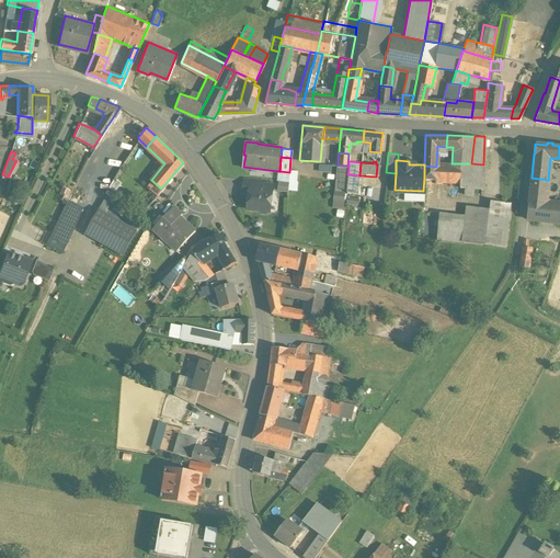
[(452,163),(436,162),(436,167),(424,166),(424,178),(436,179),(436,181),(459,182),(459,186),(469,186),(469,177),(471,163),(452,163)]
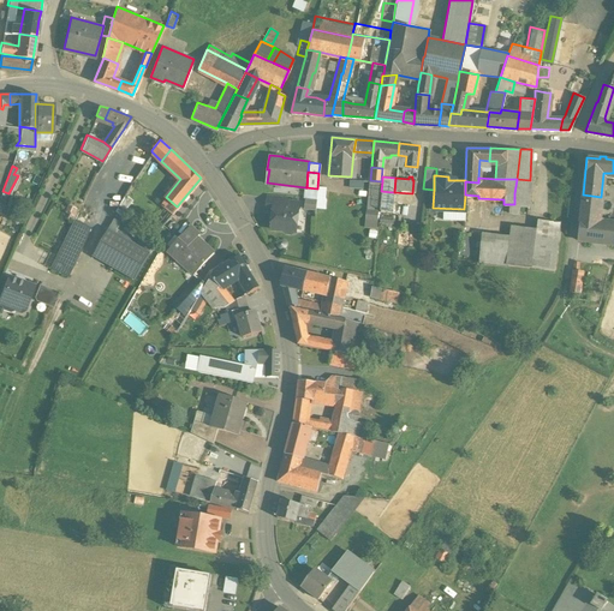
[(478,196),(465,195),(464,209),(464,214),(528,217),(530,180),(517,179),(514,193),(514,204),(504,204),(504,199),(478,198),(478,196)]
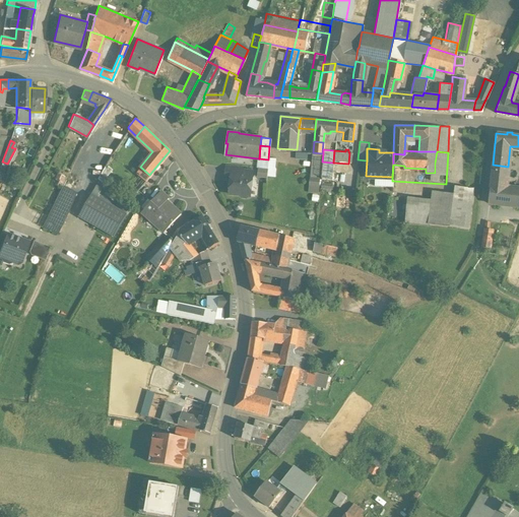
[(322,153),(313,152),(313,154),(314,154),(313,165),(322,166),(322,162),(323,153),(322,153)]
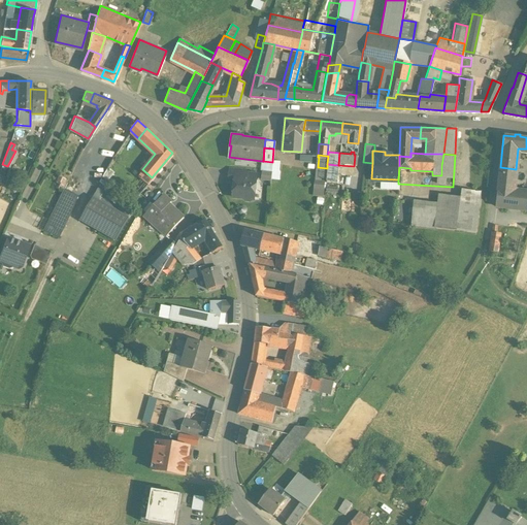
[(263,161),(262,161),(261,168),(271,169),(272,162),(263,161)]
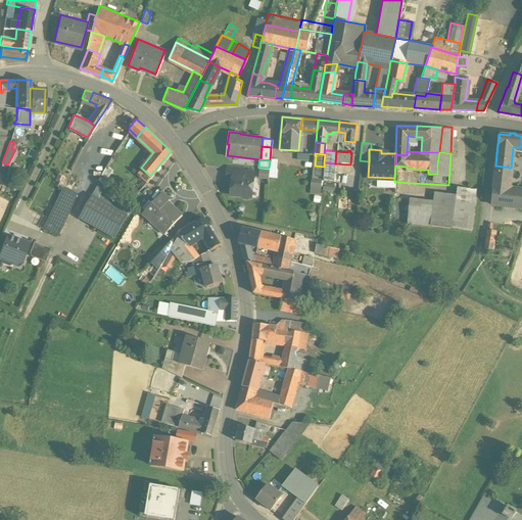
[(334,163),(324,162),(324,167),(323,174),(332,175),(334,163)]
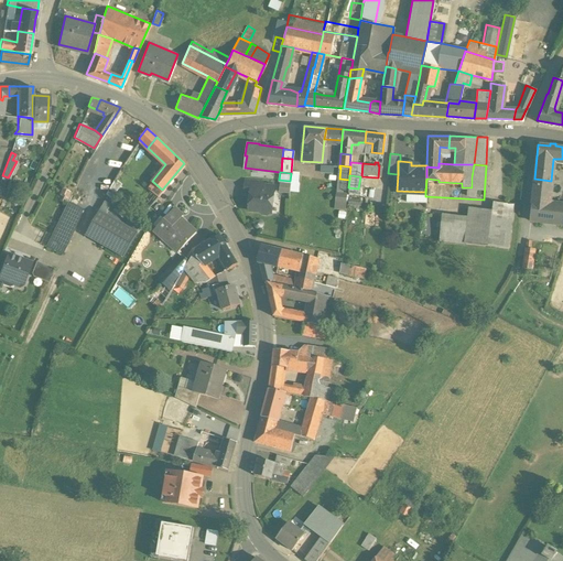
[(262,181),(244,179),(242,187),(250,189),(261,190),(262,183),(262,181)]
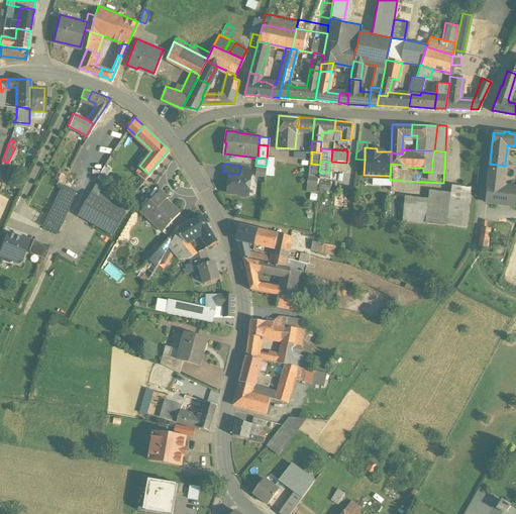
[(502,186),(505,166),(490,164),(487,185),(502,186)]
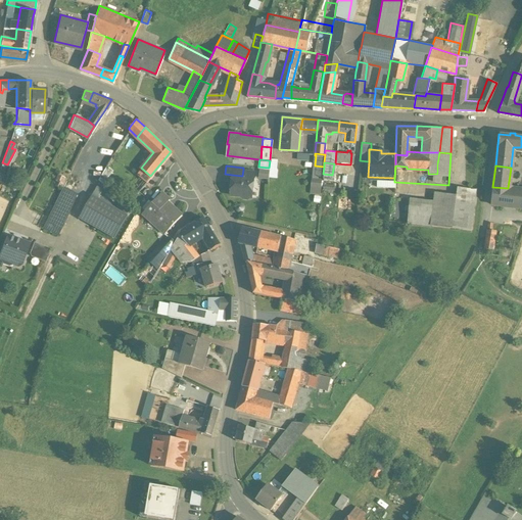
[(150,176),(141,168),(137,173),(146,181),(150,176)]
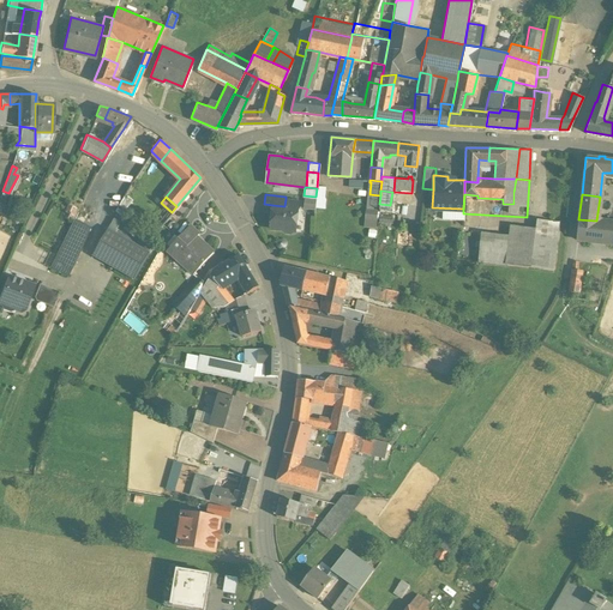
[(286,199),(284,206),(272,205),(269,227),(282,228),(284,230),(289,231),(292,229),(293,229),(296,200),(286,199)]
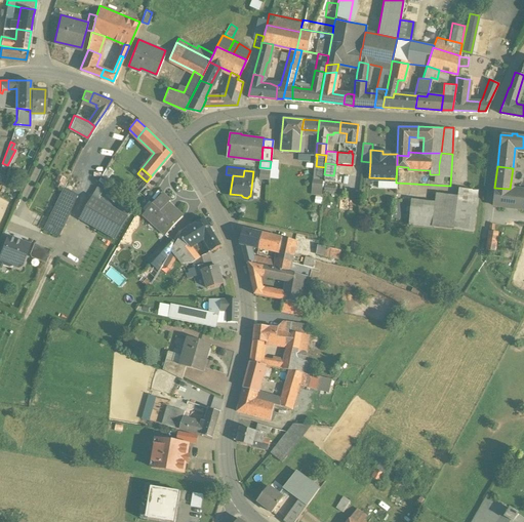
[(66,177),(65,181),(72,184),(75,177),(68,173),(66,177)]
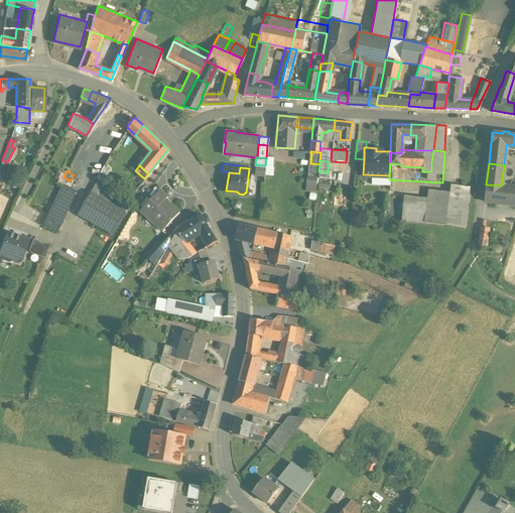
[(62,173),(56,171),(54,177),(55,177),(53,182),(57,183),(58,179),(59,179),(62,173)]
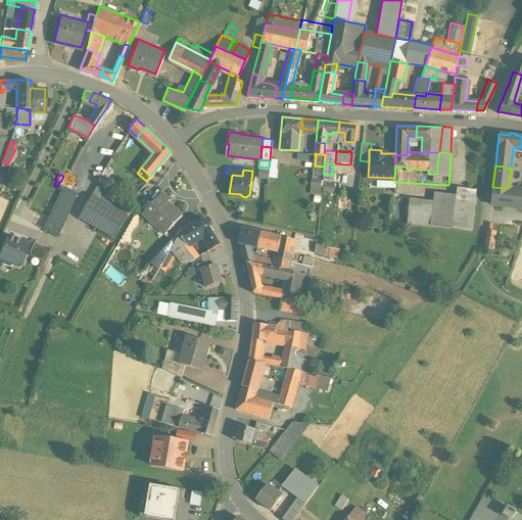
[(317,205),(320,176),(314,175),(311,205),(316,205),(317,205)]
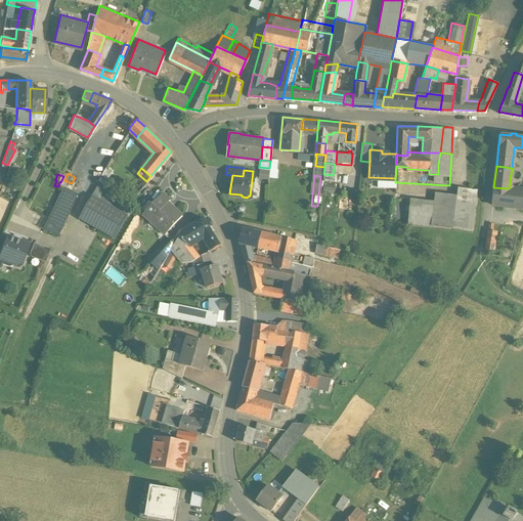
[(72,183),(64,180),(61,187),(68,190),(72,183)]
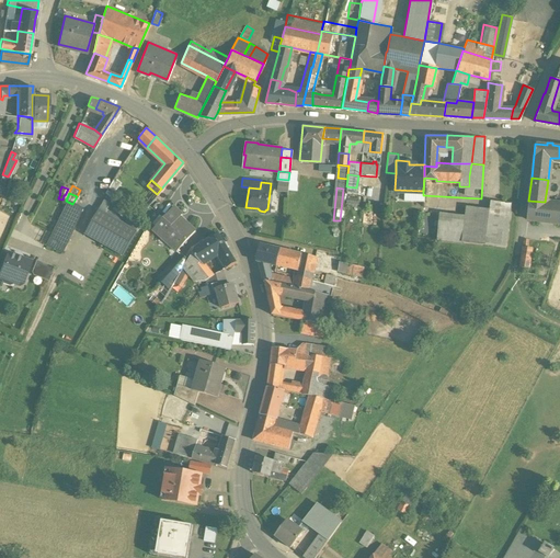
[(81,208),(66,201),(44,243),(59,251),(81,208)]
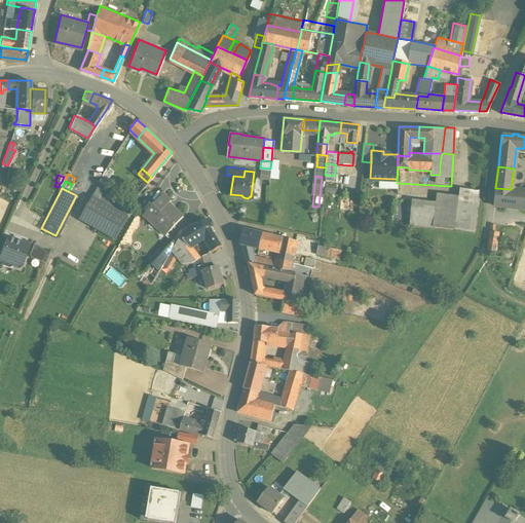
[(524,191),(511,189),(495,188),(494,204),(524,209),(524,191)]
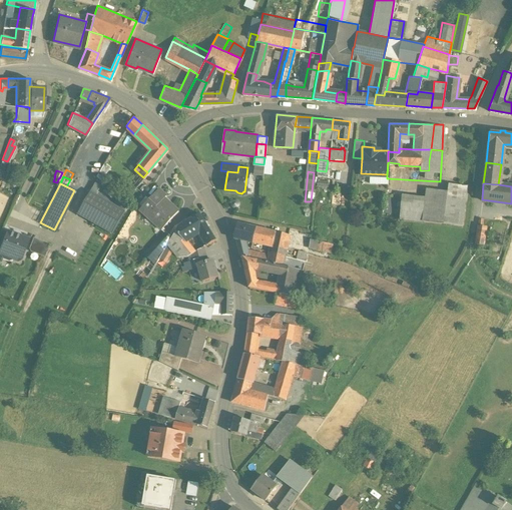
[(465,224),(468,187),(448,185),(448,191),(427,190),(427,195),(402,194),(401,220),(465,224)]
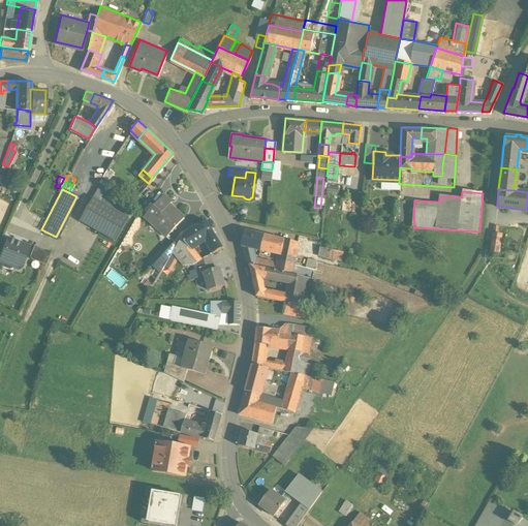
[(183,216),(168,204),(171,200),(162,194),(143,215),(165,236),(183,216)]
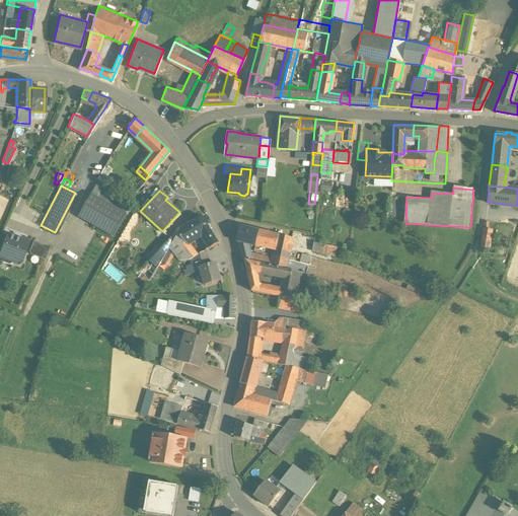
[(344,192),(336,191),(335,205),(343,206),(344,192)]
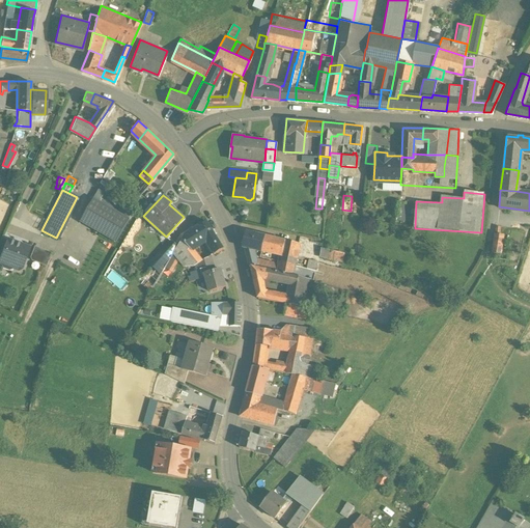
[(129,218),(93,197),(80,220),(115,241),(129,218)]
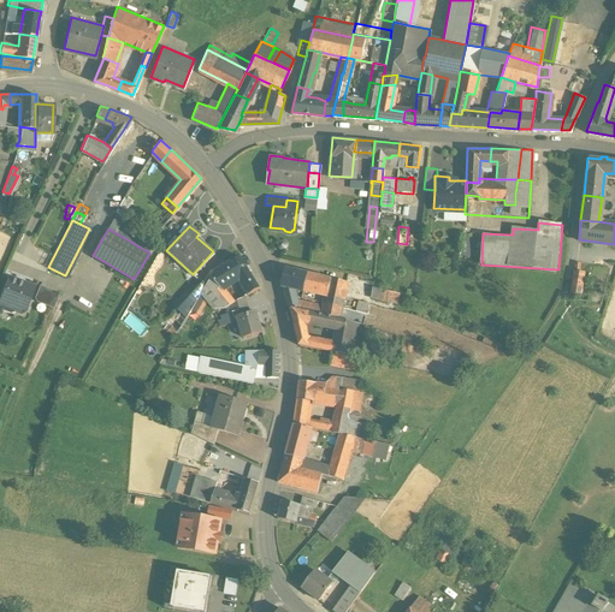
[(258,286),(240,255),(219,267),(228,280),(238,274),(249,292),(258,286)]
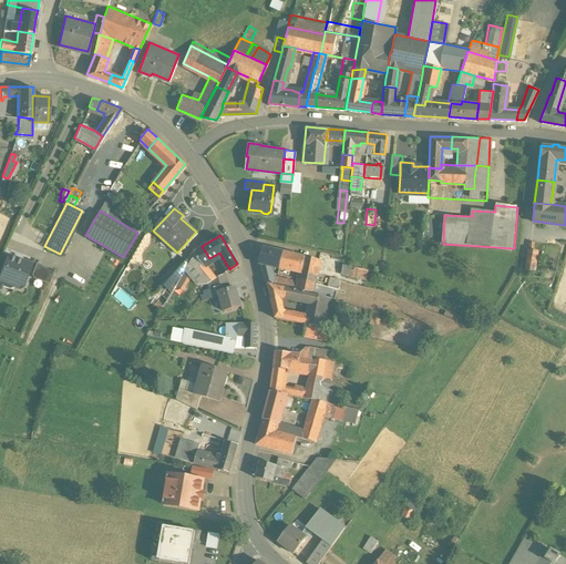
[(543,258),(536,258),(537,249),(536,249),(537,237),(531,236),(527,269),(528,269),(527,275),(541,277),(543,258)]
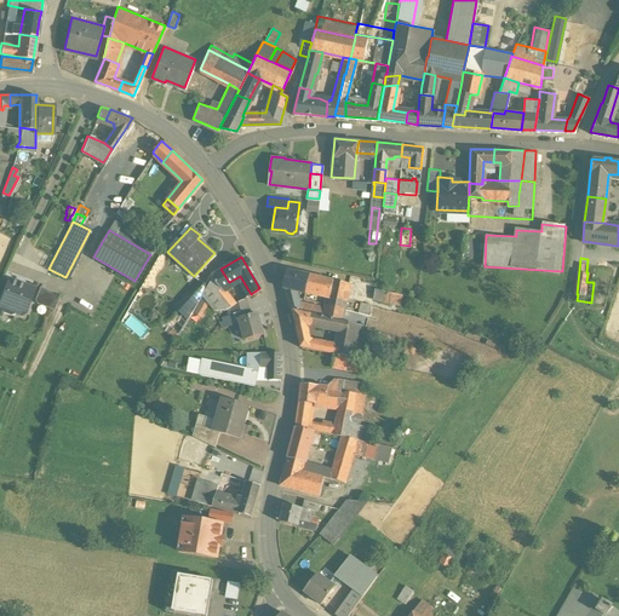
[(309,272),(286,268),(282,286),(285,286),(296,288),(304,289),(309,272)]
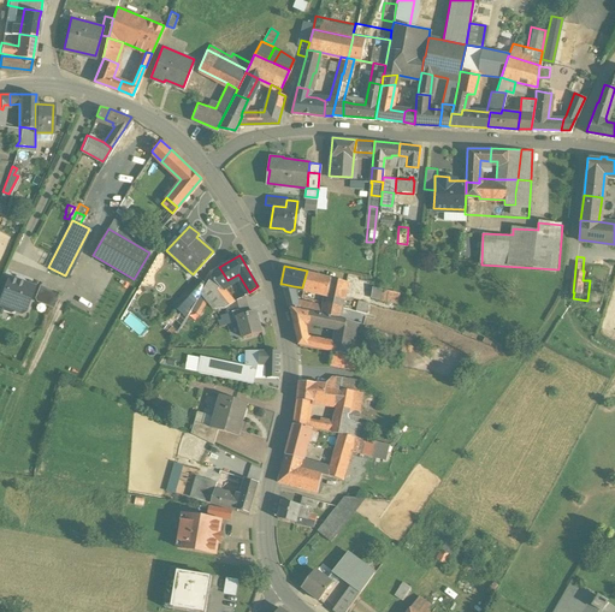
[(219,267),(213,271),(210,277),(219,286),(220,285),(228,280),(219,267)]
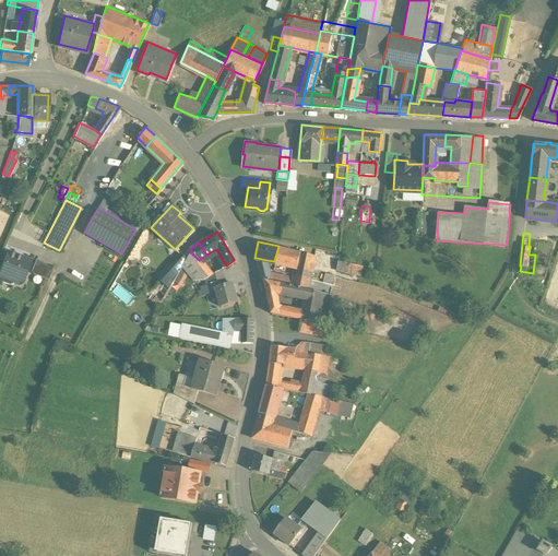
[(299,251),(279,246),(274,261),(296,265),(299,251)]
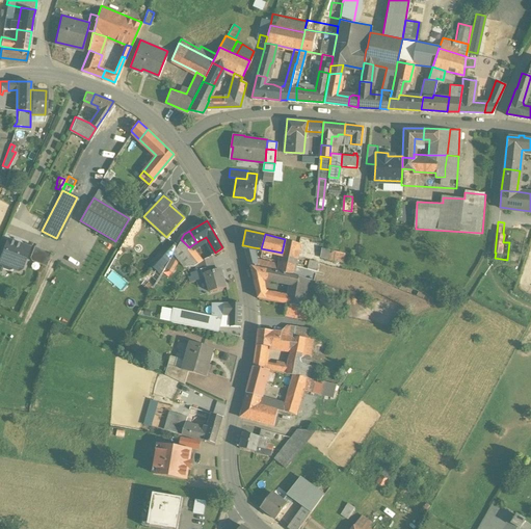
[(28,247),(6,239),(0,256),(0,261),(16,268),(20,267),(22,263),(20,259),(21,257),(24,256),(28,247)]
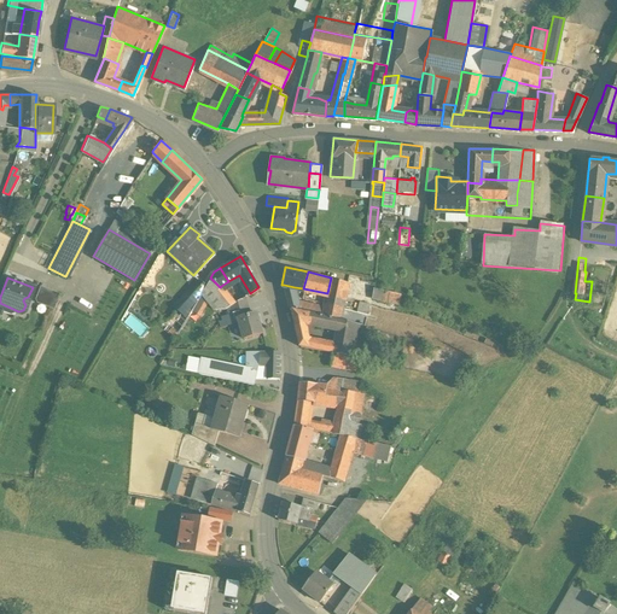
[(220,287),(210,278),(205,285),(202,292),(210,304),(214,309),(227,307),(226,307),(233,302),(221,286),(220,287)]
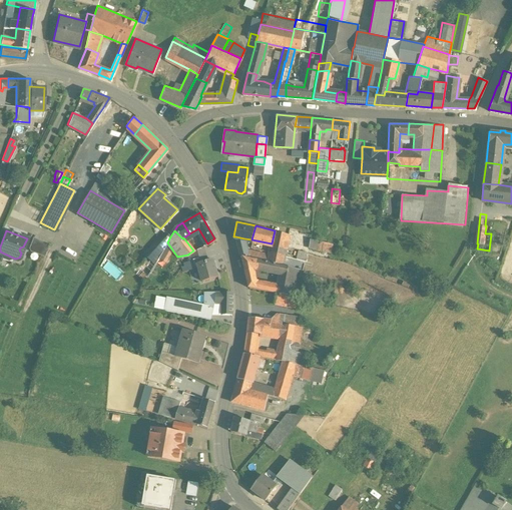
[(288,233),(275,230),(272,243),(271,250),(284,255),(286,247),(288,233)]
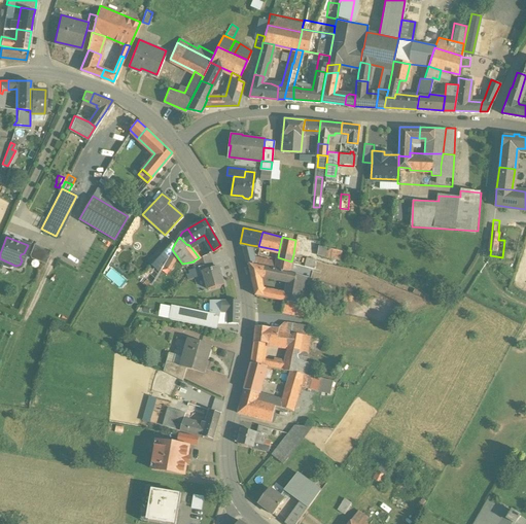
[(168,238),(156,251),(166,258),(172,249),(175,243),(168,238)]
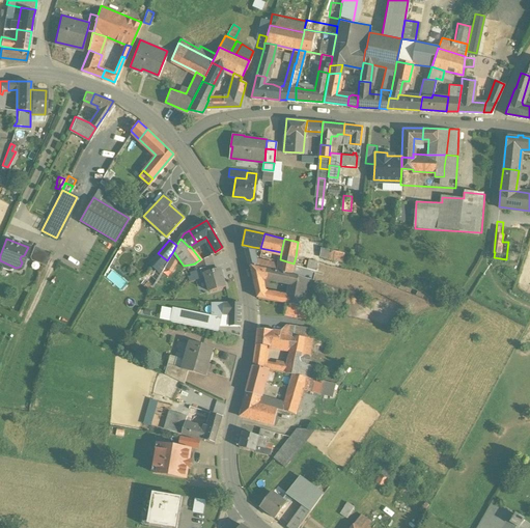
[(50,252),(33,245),(29,256),(30,259),(45,265),(50,252)]
